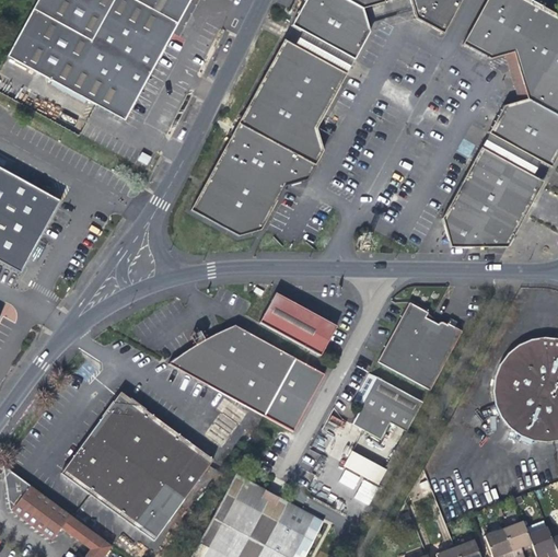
[(124,119),(136,95),(187,0),(36,0),(20,33),(7,56),(97,105),(124,119)]
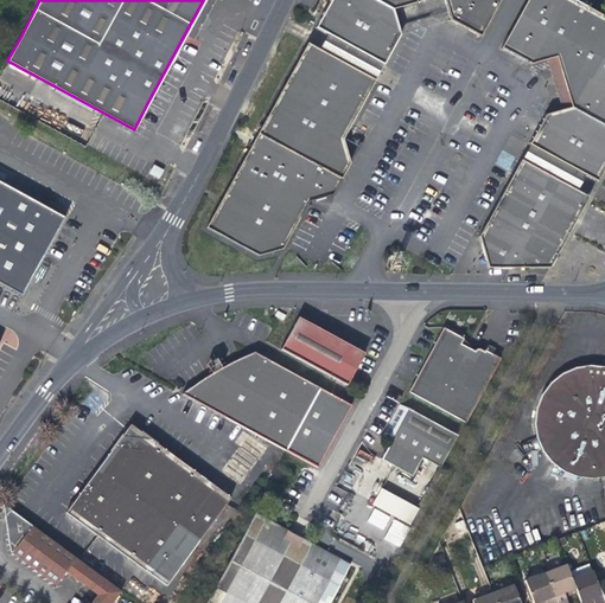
[(329,32),(383,63),(384,63),(386,61),(393,49),(401,33),(394,7),(381,0),(330,0),(323,14),(329,32)]
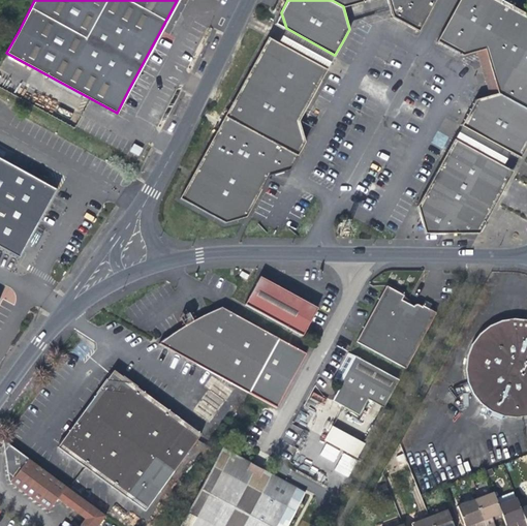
[(388,0),(390,8),(394,0),(332,0),(343,6),(359,2),(366,0),(388,0)]
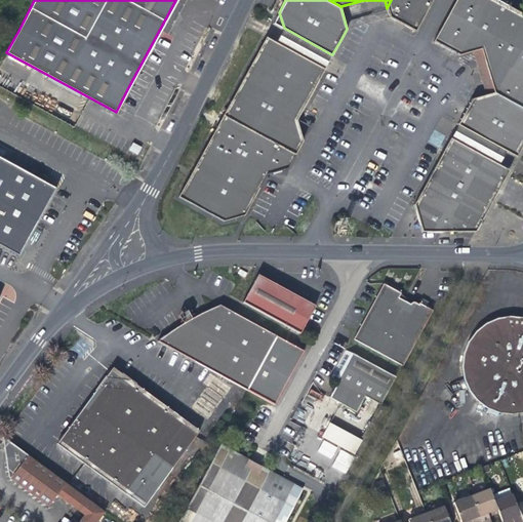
[(391,0),(387,8),(389,16),(415,31),(432,0),(391,0)]
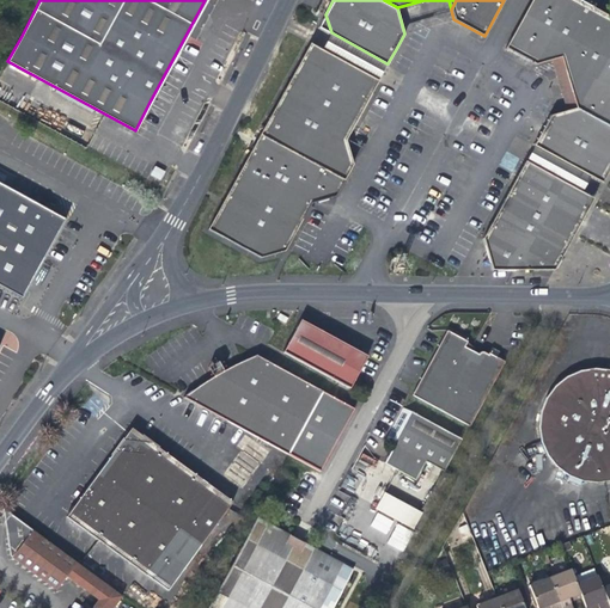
[(562,56),(577,106),(609,124),(609,14),(583,0),(531,0),(507,48),(537,65),(562,56)]
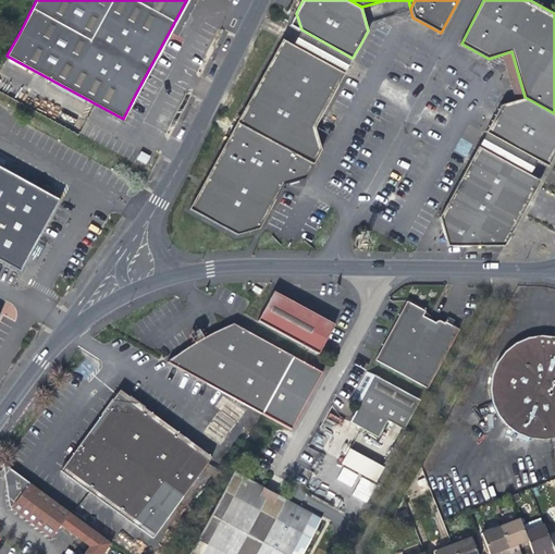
[(301,29),(298,35),(294,44),(344,71),(348,63),(352,58),(301,29)]
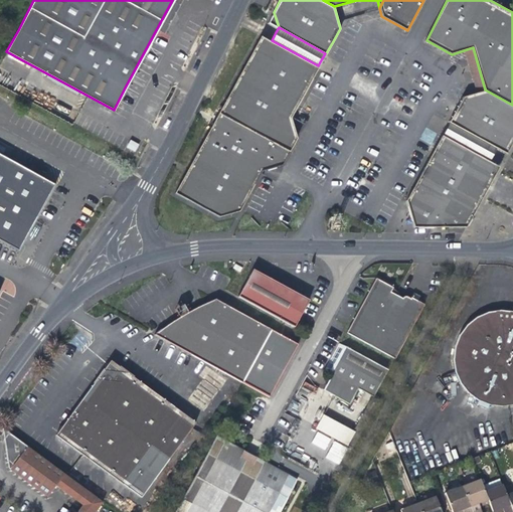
[(319,66),(318,65),(272,40),(255,44),(219,111),(291,150),(297,137),(291,117),(319,66)]
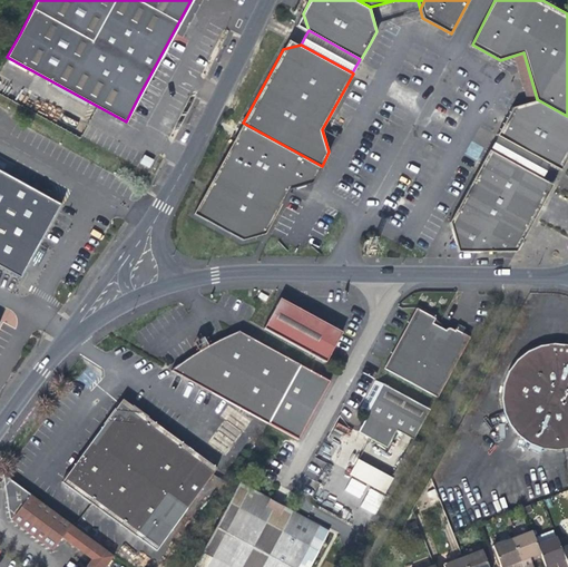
[(567,158),(567,116),(537,99),(515,105),(513,108),(499,135),(500,135),(550,163),(567,158)]
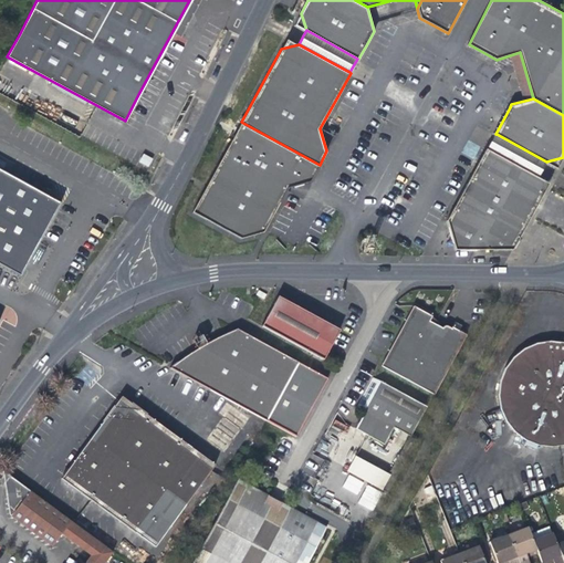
[(73,127),(82,133),(87,124),(77,120),(73,127)]
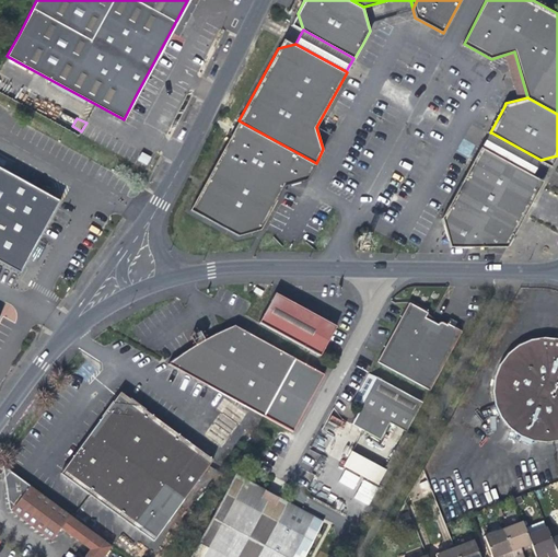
[(285,184),(297,181),(307,178),(311,172),(316,163),(239,120),(225,142),(190,207),(224,227),(239,234),(252,230),(262,228),(285,184)]
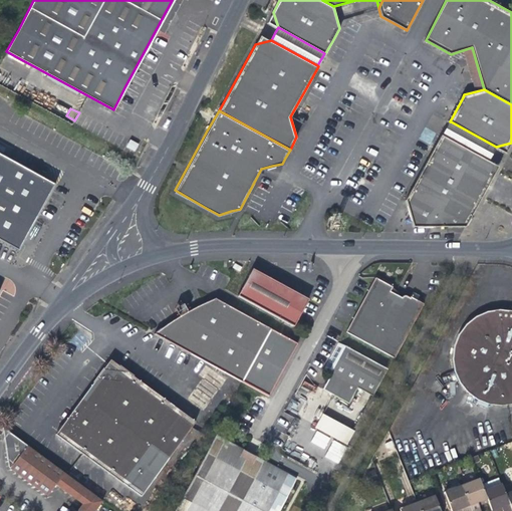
[(489,160),(493,153),(496,147),(451,121),(447,128),(443,135),(489,160)]
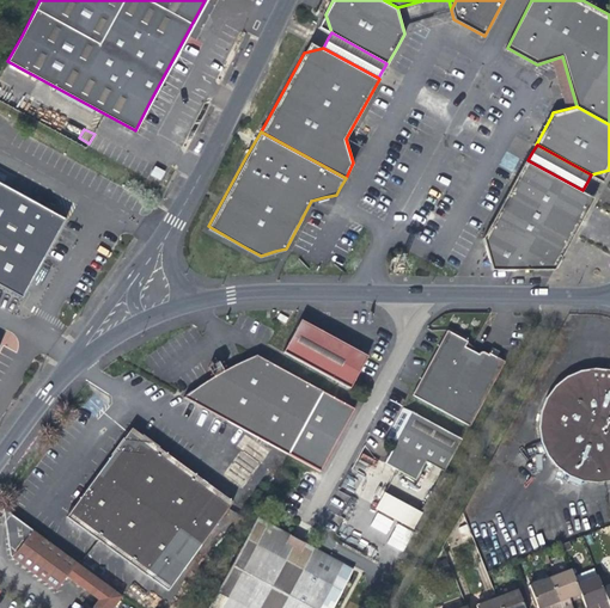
[(587,209),(583,190),(528,160),(485,237),(492,266),(510,266),(555,268),(587,209)]
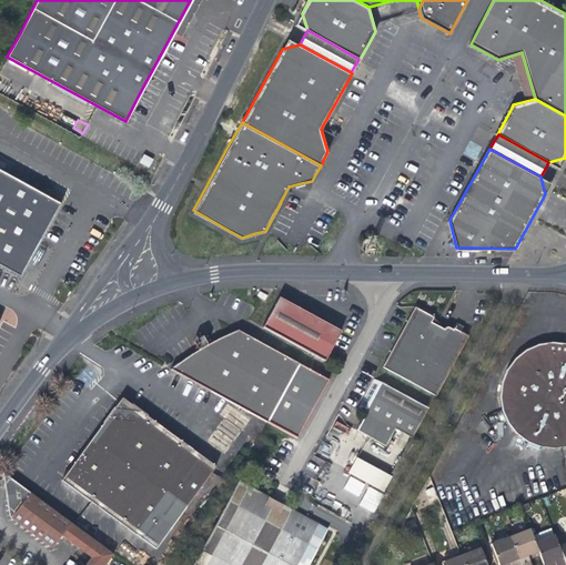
[(141,159),(151,164),(155,155),(147,150),(141,159)]
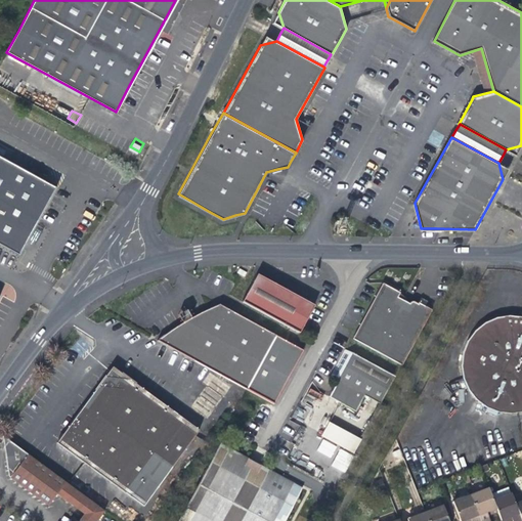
[(0,243),(18,254),(55,187),(0,156),(0,243)]
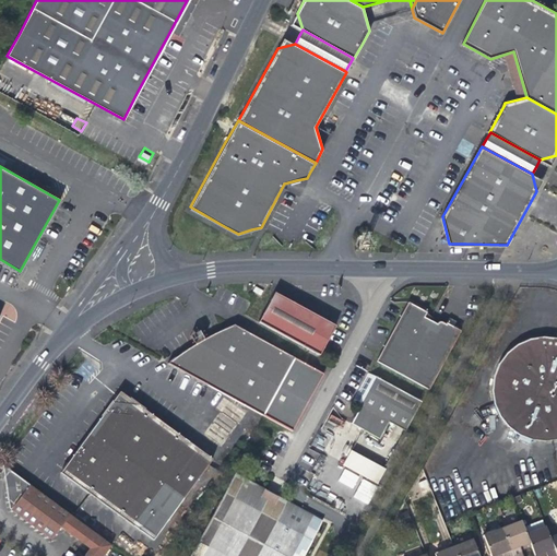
[(336,323),(300,304),(276,291),(260,321),(283,334),(320,354),(336,323)]
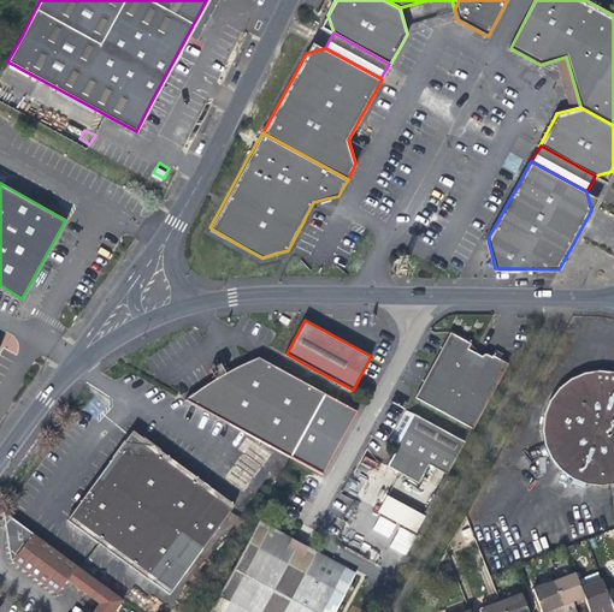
[(495,352),(494,354),(486,350),(485,351),(484,352),(471,345),(474,340),(453,330),(417,393),(474,425),(511,361),(495,352)]
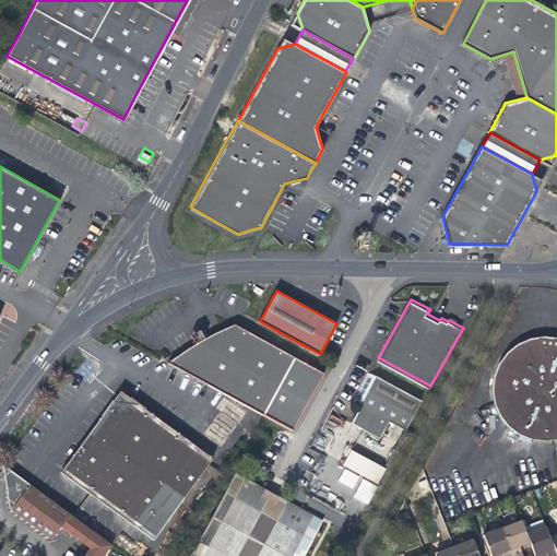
[(169,362),(264,414),(295,356),(235,323),(212,333),(203,339),(201,335),(193,339),(196,343),(179,353),(169,362)]
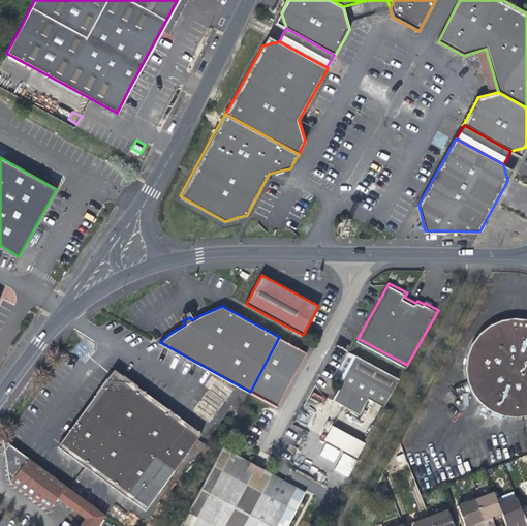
[(494,406),(498,408),(507,411),(518,413),(526,412),(526,315),(522,314),(508,316),(497,320),(487,329),(478,338),(473,350),(470,364),(472,377),(476,388),(484,399),(494,406)]
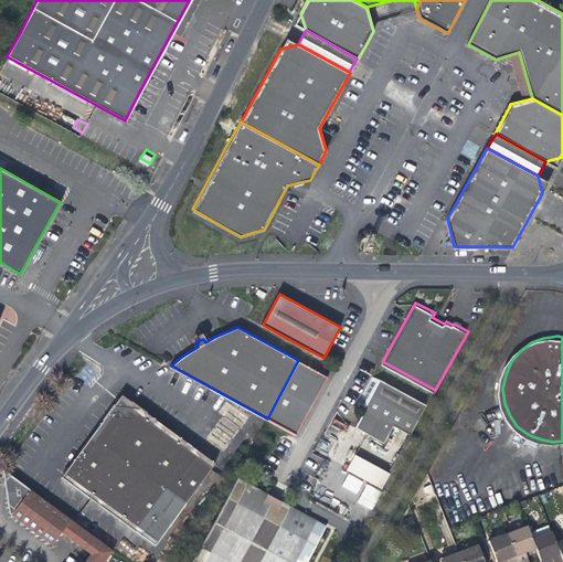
[(394,425),(411,434),(427,404),(374,375),(358,405),(365,409),(361,417),(364,420),(363,422),(361,425),(364,427),(362,431),(384,443),(394,425)]
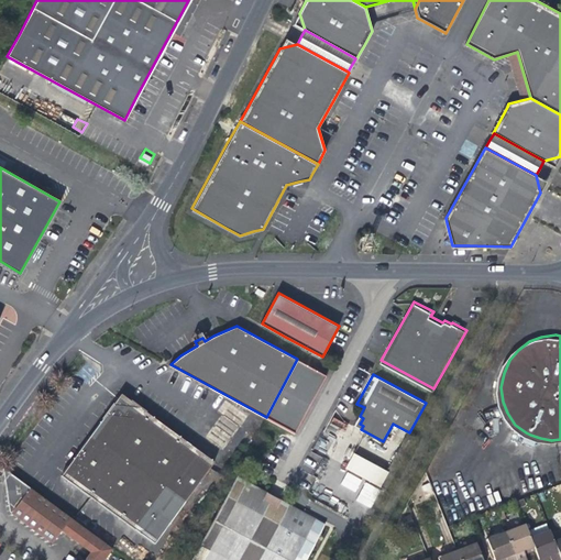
[(218,462),(184,437),(144,407),(140,412),(138,406),(122,407),(120,413),(116,408),(65,474),(134,526),(157,544),(218,462)]
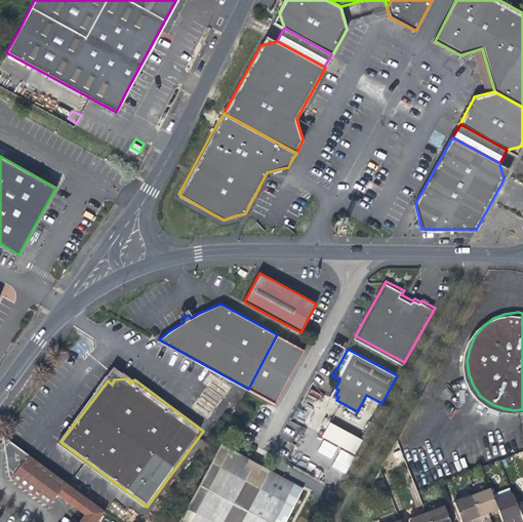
[(388,406),(381,403),(363,438),(355,452),(361,456),(388,406)]
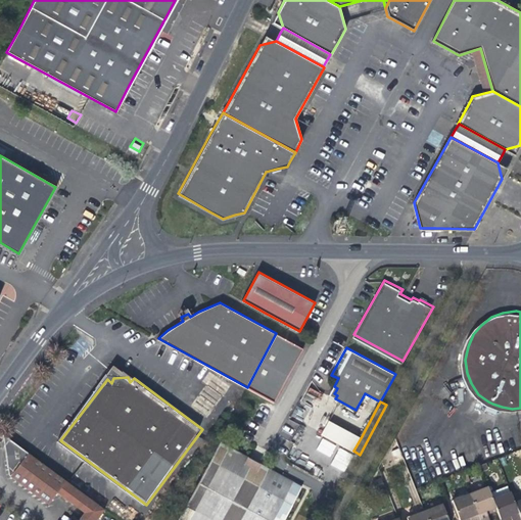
[(362,436),(329,419),(322,434),(353,451),(362,436)]
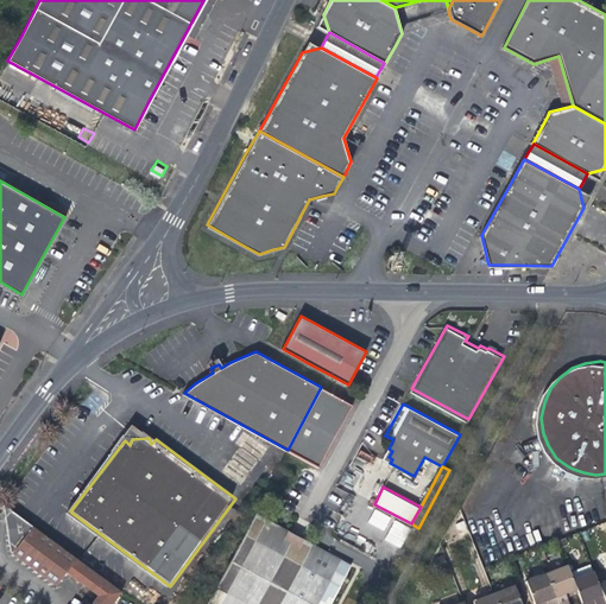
[(17,545),(33,522),(5,502),(0,508),(10,540),(17,545)]
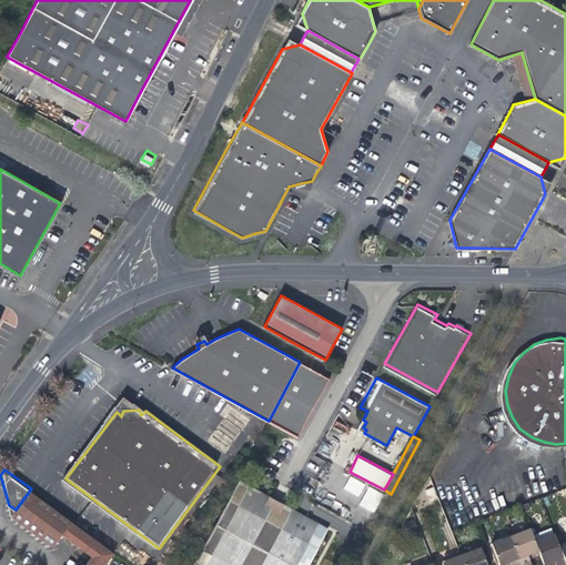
[(243,480),(194,564),(309,564),(330,528),(278,498),(243,480)]
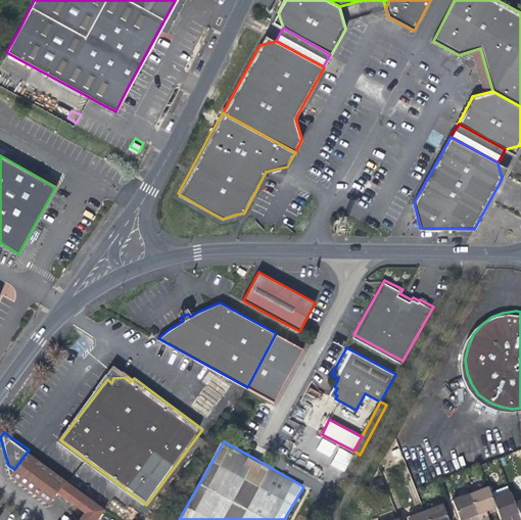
[(58,490),(66,478),(29,450),(14,469),(10,474),(49,503),(58,490)]
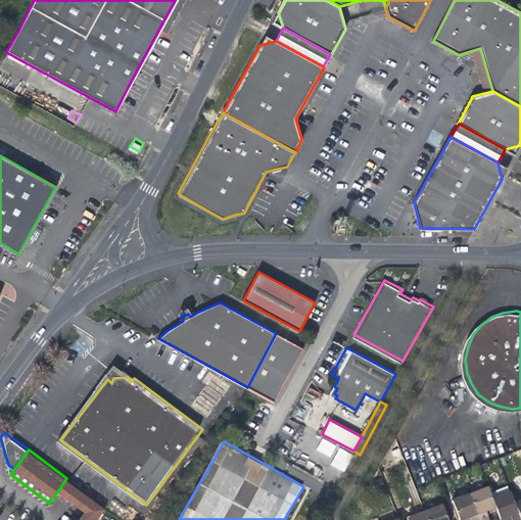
[(91,497),(66,478),(58,490),(82,508),(91,497)]
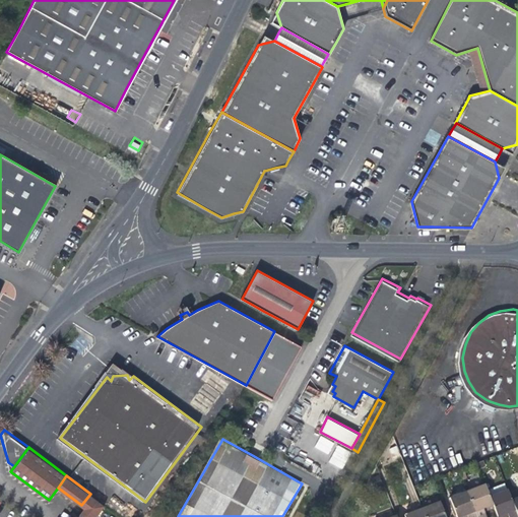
[(488,488),(491,494),(493,502),(495,506),(497,510),(503,508),(504,512),(508,510),(510,516),(512,516),(517,515),(517,509),(512,497),(506,480),(488,488)]
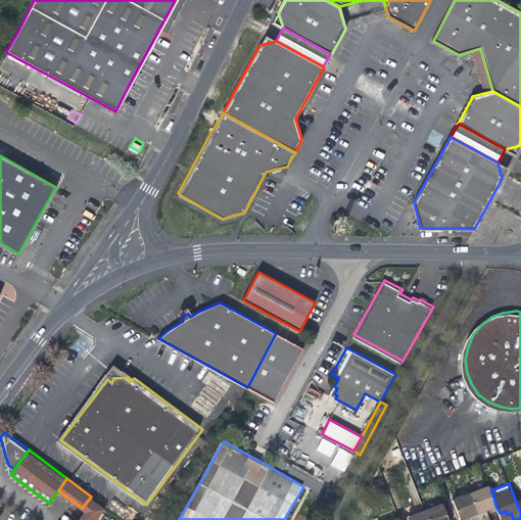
[(490,519),(487,512),(491,511),(490,508),(490,507),(495,505),(493,497),(490,490),(488,484),(470,491),(476,506),(481,519),(490,519)]
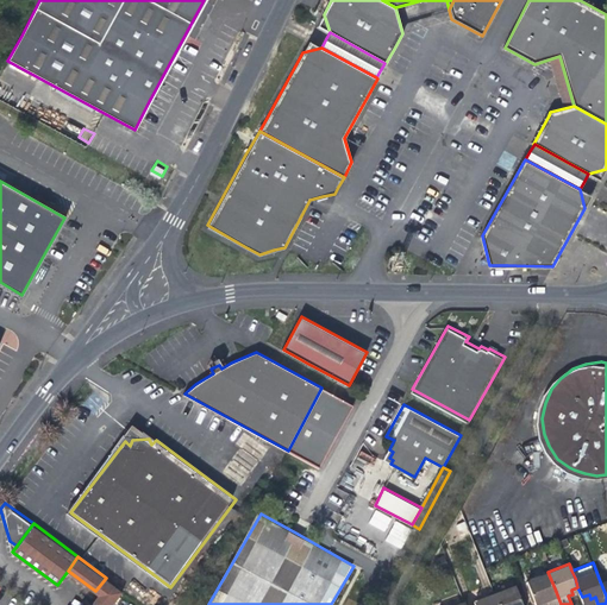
[(550,604),(561,604),(555,588),(548,572),(527,579),(530,586),(537,603),(545,600),(546,604),(550,603),(550,604)]
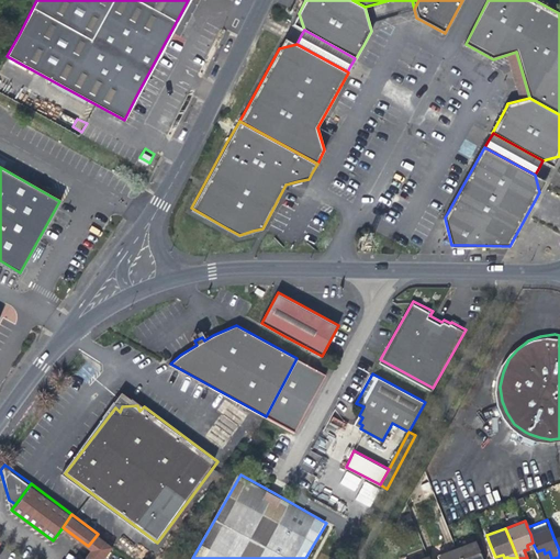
[(98,534),(88,546),(91,549),(86,557),(89,558),(102,558),(113,546),(98,534)]
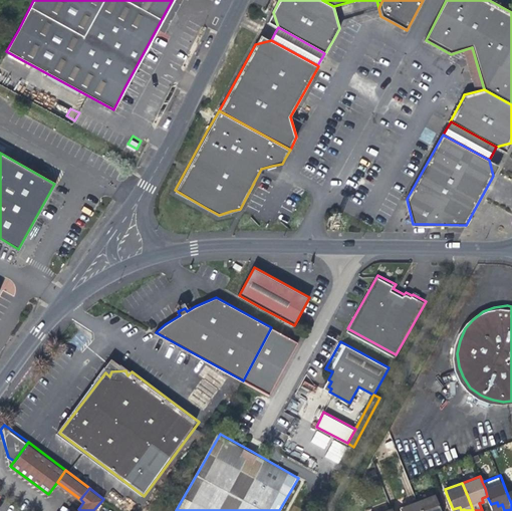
[(435,493),(418,499),(422,510),(441,510),(435,493)]
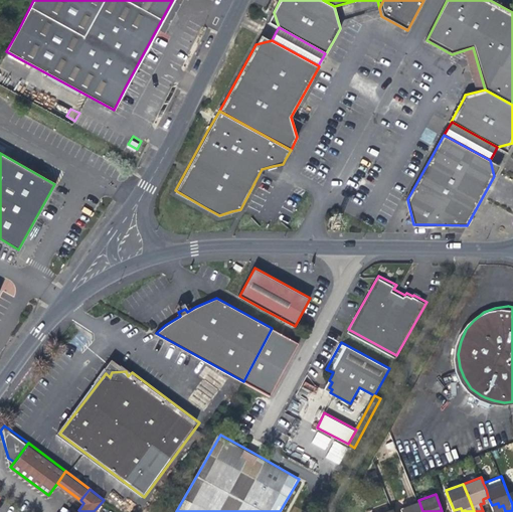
[(422,511),(418,500),(401,506),(403,511),(422,511)]
